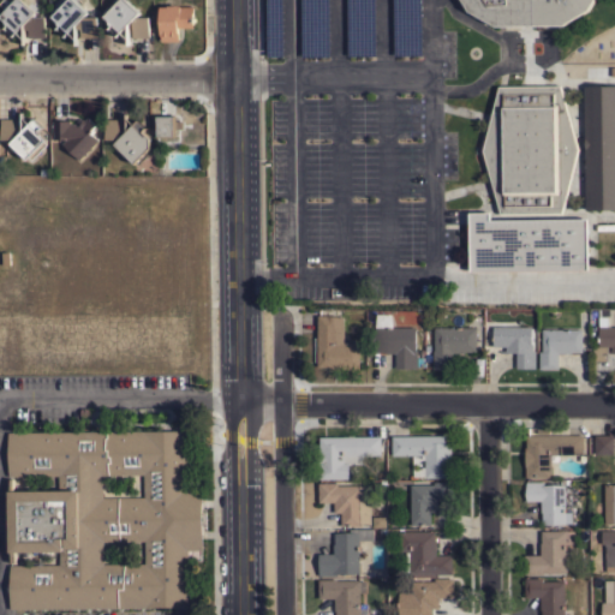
[(34,0),(43,10),(41,12),(45,12),(45,37),(28,37),(28,21),(12,36),(4,29),(9,24),(0,16),(1,13),(0,11),(4,7),(0,4),(0,1),(1,0),(34,0)]
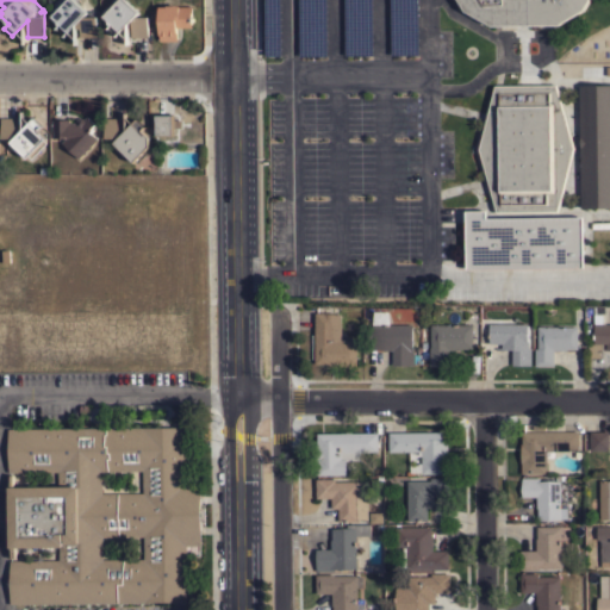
[(74,0),(87,12),(82,17),(95,16),(97,37),(80,37),(80,20),(64,36),(56,27),(60,25),(56,23),(57,22),(51,16),(54,13),(51,11),(55,6),(58,10),(63,4),(61,1),(62,0),(74,0)]
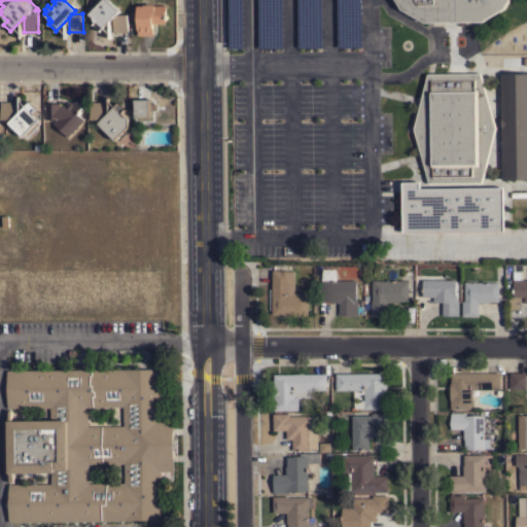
[(109,0),(119,10),(116,14),(128,14),(128,32),(113,32),(113,18),(103,27),(90,13),(91,12),(89,9),(93,5),(95,8),(100,3),(97,1),(98,0),(109,0)]
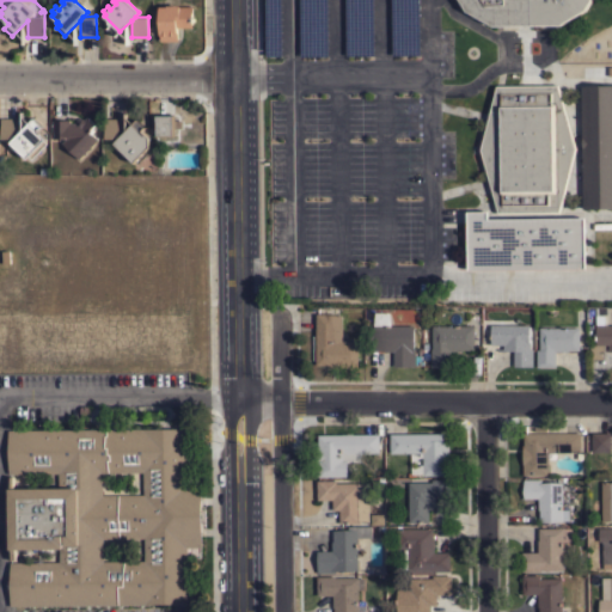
[(591,0),(586,10),(560,24),(491,25),(465,11),(458,0),(591,0)]
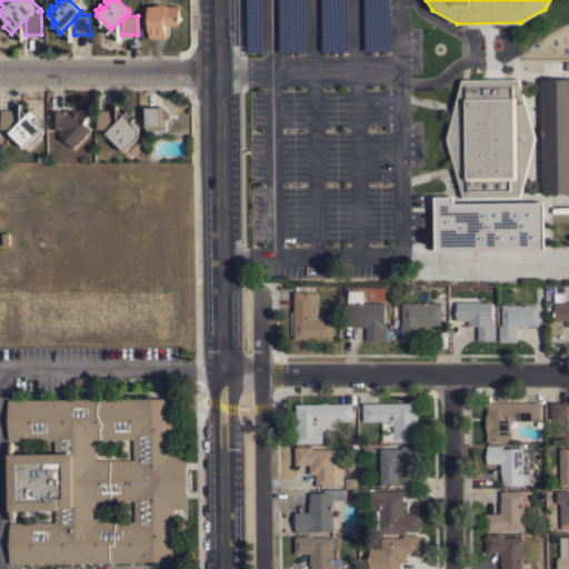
[(148,6),(155,6),(155,5),(168,5),(168,6),(179,6),(179,26),(165,26),(165,38),(149,38),(148,6)]
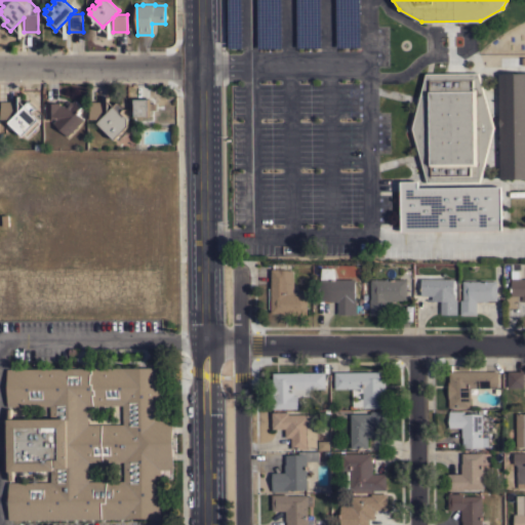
[(478,72),(494,127),(479,182),(427,183),(411,128),(425,73),(478,72)]
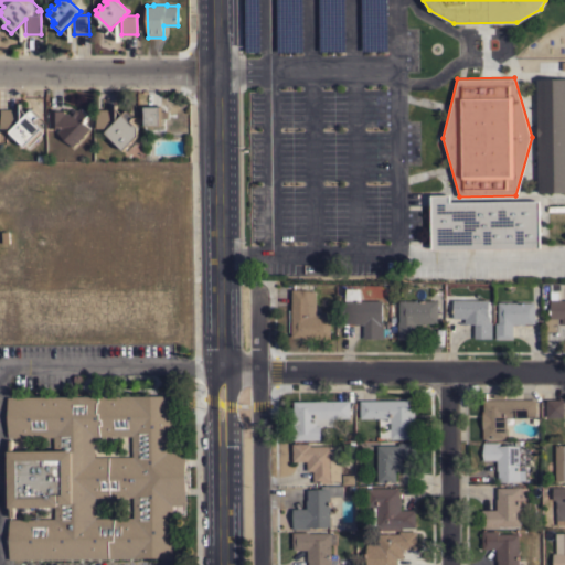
[(564,193),(537,193),(536,80),(564,78),(564,193)]
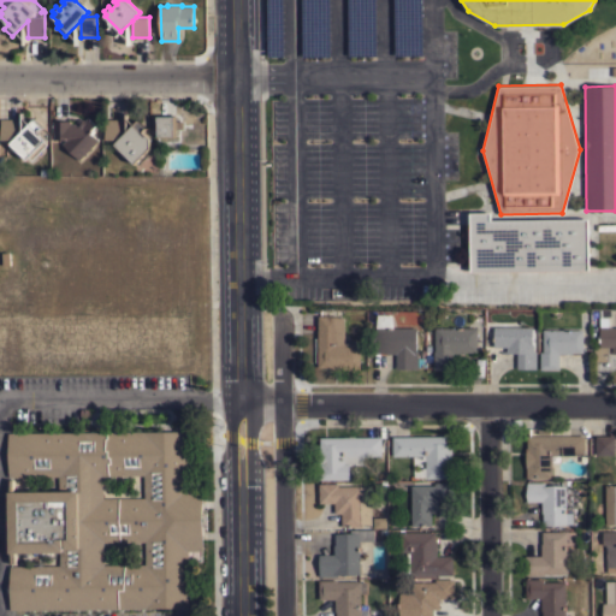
[(155,114),(175,114),(176,136),(157,137),(155,114)]
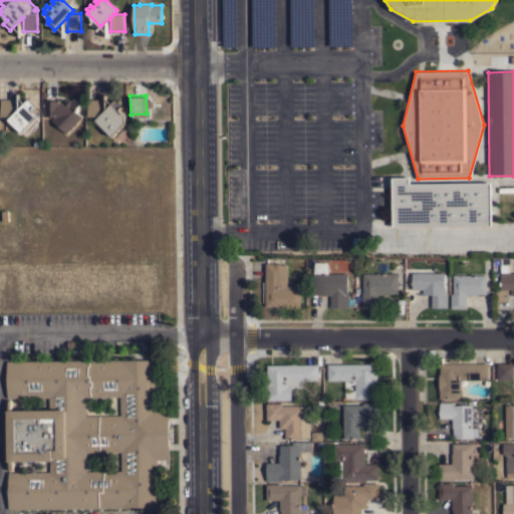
[(65,134),(52,119),(55,116),(44,116),(44,100),(58,100),(58,103),(63,102),(64,100),(68,99),(70,100),(73,97),(79,105),(75,109),(81,116),(65,134)]
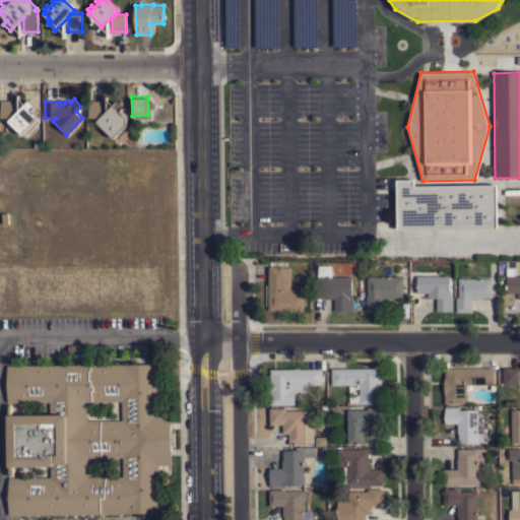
[(8,121),(12,117),(1,118),(0,101),(14,100),(15,114),(28,101),(36,108),(33,111),(39,118),(37,120),(40,122),(26,134),(24,132),(22,134),(8,121)]
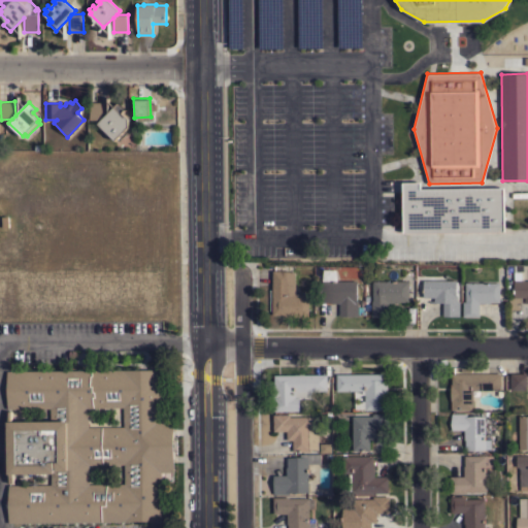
[(98,124),(102,119),(91,120),(90,102),(104,102),(105,117),(119,103),(125,109),(122,112),(128,119),(128,126),(131,129),(119,140),(117,138),(116,139),(98,124)]
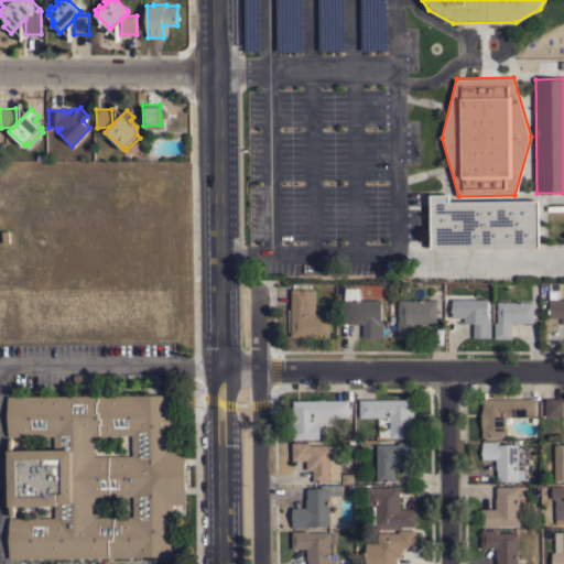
[(431,248),(430,195),(448,194),(449,202),(539,199),(539,247),(431,248)]
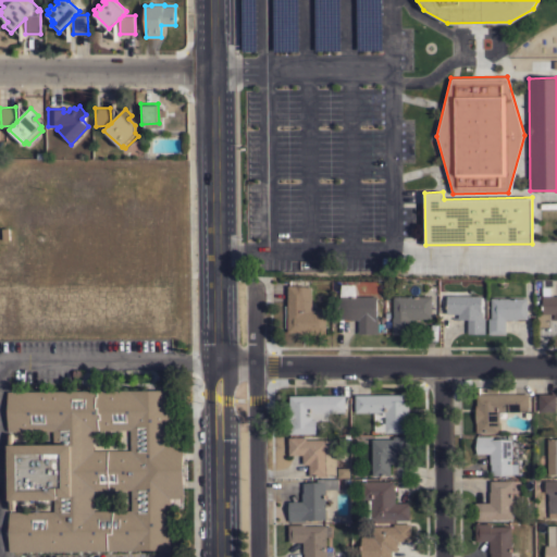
[(556,295),(556,319),(554,319),(552,319),(552,318),(554,318),(554,313),(551,313),(551,326),(536,326),(537,311),(542,311),(542,280),(553,280),(553,295),(556,295)]
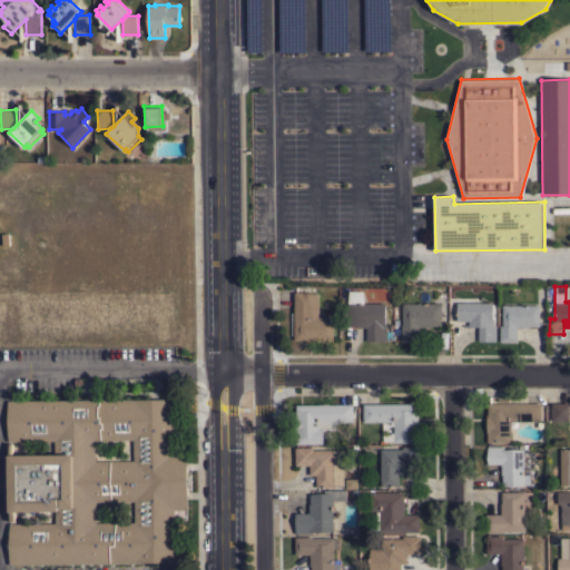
[(347,303),(349,303),(349,291),(363,291),(363,303),(385,303),(385,324),(393,324),(394,340),(387,340),(387,341),(366,341),(366,327),(357,327),(357,326),(347,326),(347,303)]
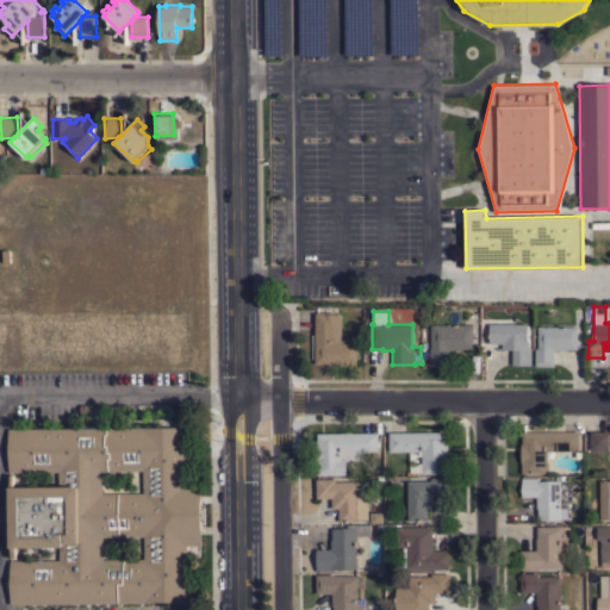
[(315,312),(324,312),(324,313),(341,313),(341,340),(356,340),(356,365),(327,365),(327,363),(315,363),(315,312)]
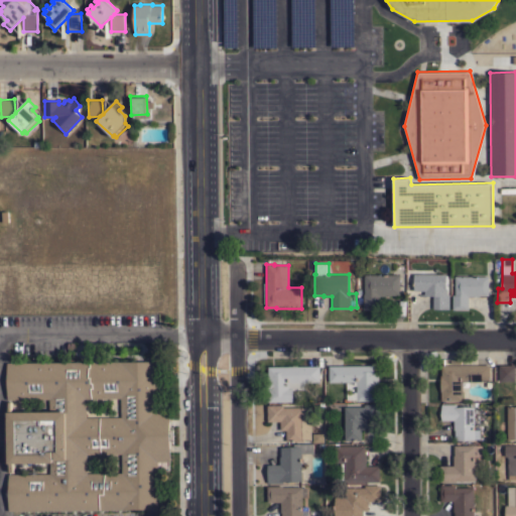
[(421,273),(421,270),(426,270),(426,273),(445,273),(445,288),(450,288),(450,293),(446,293),(446,294),(448,294),(448,308),(433,308),(433,295),(419,295),(419,293),(424,293),(424,290),(413,290),(413,273),(421,273)]
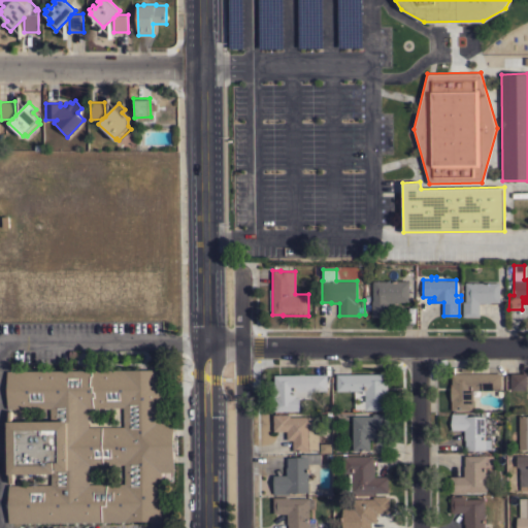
[(408,281),(408,301),(398,301),(398,302),(388,302),(388,317),(371,317),(371,300),(372,300),(372,281),(408,281)]
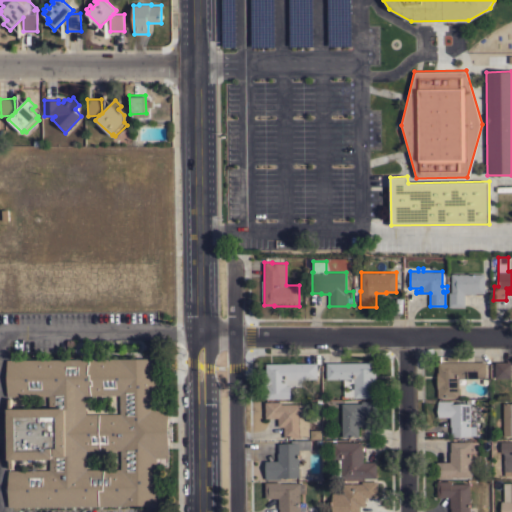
[(484,293),(475,292),(475,294),(464,294),(464,306),(449,306),(449,292),(451,292),(451,273),(484,274),(484,293)]
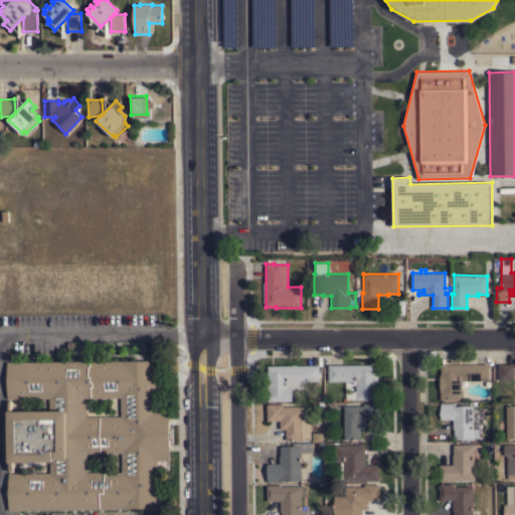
[(156,360),(156,407),(169,407),(169,460),(157,460),(157,508),(7,510),(7,473),(48,473),(48,461),(13,462),(13,471),(9,471),(9,462),(8,462),(7,410),(8,410),(8,400),(10,400),(10,410),(48,410),(47,398),(7,398),(6,361),(156,360)]
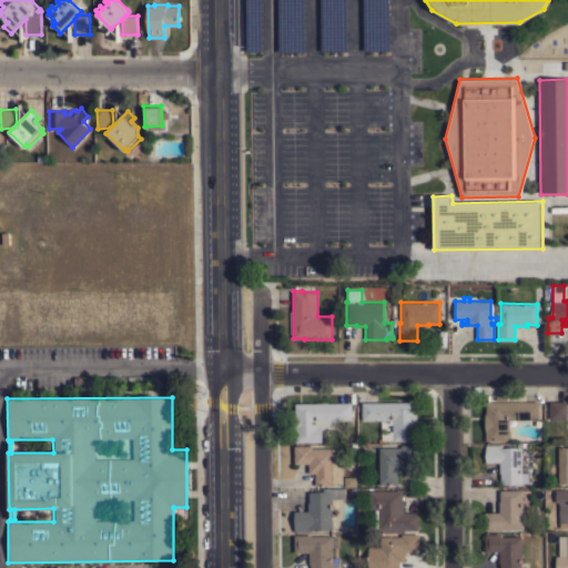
[(415,402),(415,413),(416,413),(416,440),(393,440),(393,439),(392,439),(392,443),(381,443),(381,438),(382,438),(382,421),(362,421),(362,403),(415,402)]
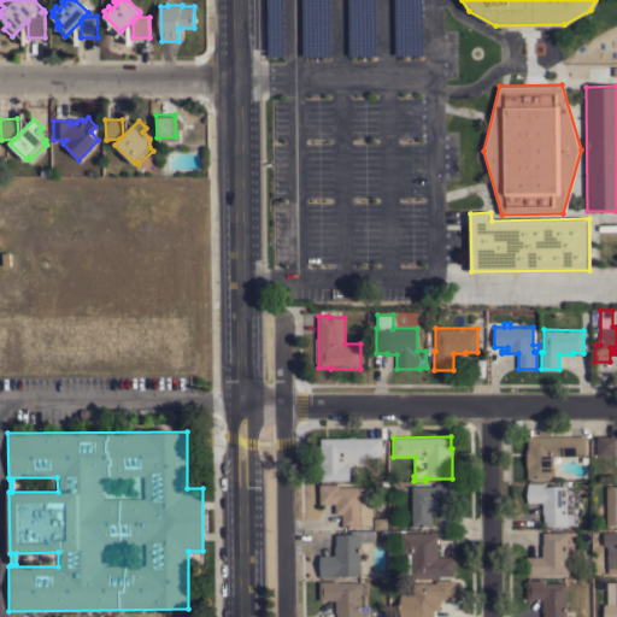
[(585,436),(585,456),(559,456),(559,462),(552,462),(552,479),(527,479),(527,448),(528,448),(528,436),(585,436)]
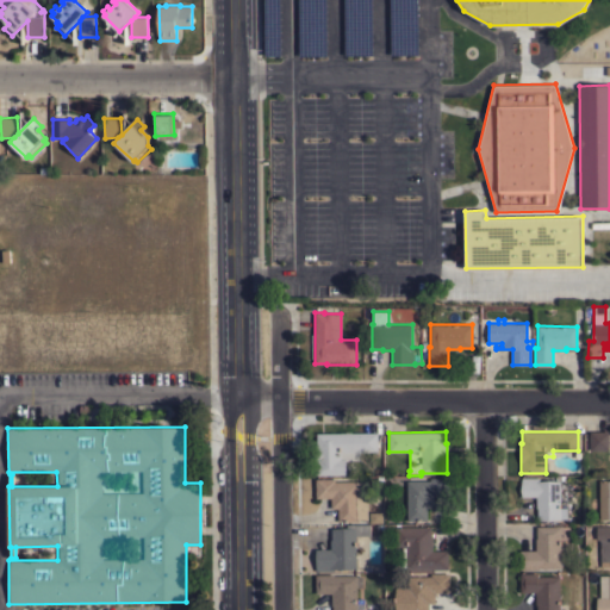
[(609,431),(609,449),(590,450),(590,431),(609,431)]
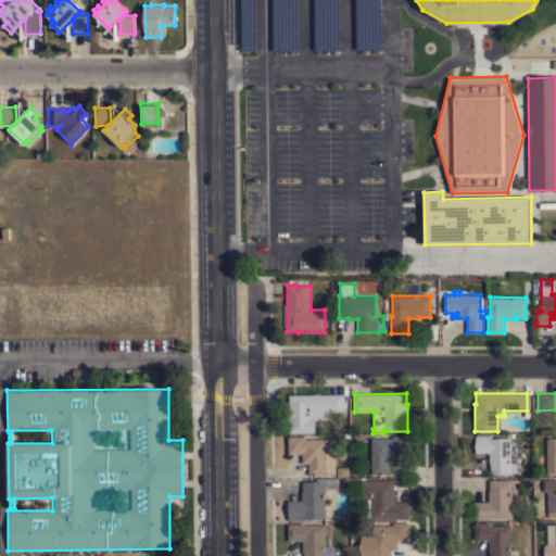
[(344,394),(344,412),(328,412),(328,414),(327,414),(327,419),(315,419),(315,432),(288,432),(288,407),(289,407),(289,394),(344,394)]
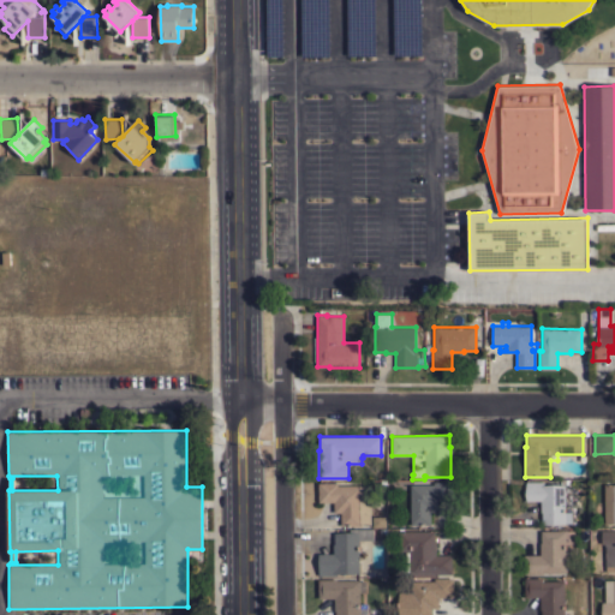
[(565,512),(572,511),(572,523),(565,523),(565,524),(542,524),(542,512),(541,512),(541,500),(526,501),(525,482),(543,481),(543,484),(565,484),(565,512)]
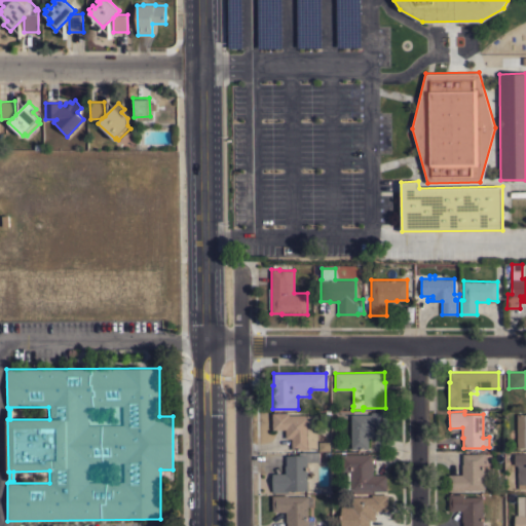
[(316,415),(316,449),(309,449),(292,449),(292,438),(286,438),(286,428),(272,429),(272,413),(289,412),(289,415),(316,415)]
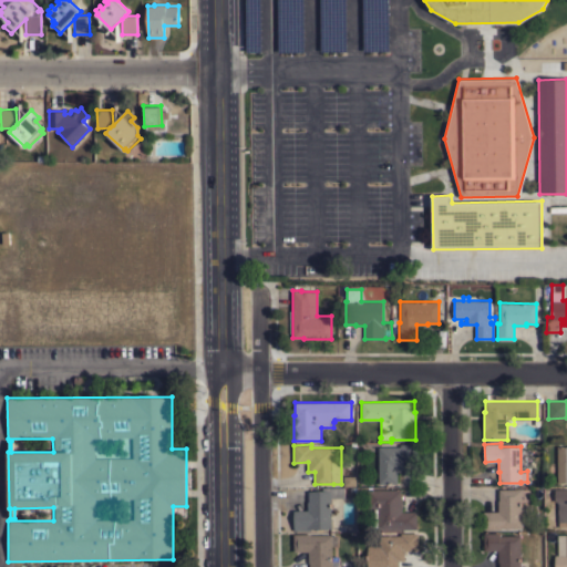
[(379,446),(400,446),(400,444),(416,444),(418,461),(403,461),(403,471),(397,471),(397,484),(379,484),(379,446)]
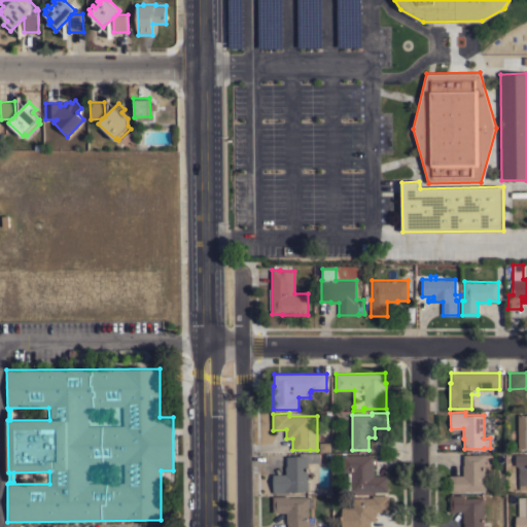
[(518,415),(526,415),(526,448),(518,448),(518,415)]
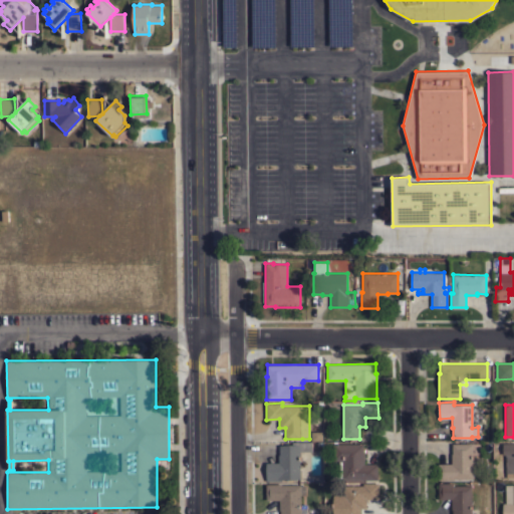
[(312,451),(300,451),(300,479),(281,479),(281,481),(266,481),(266,463),(278,462),(278,455),(279,455),(279,445),(292,445),(292,442),(312,441),(312,451)]
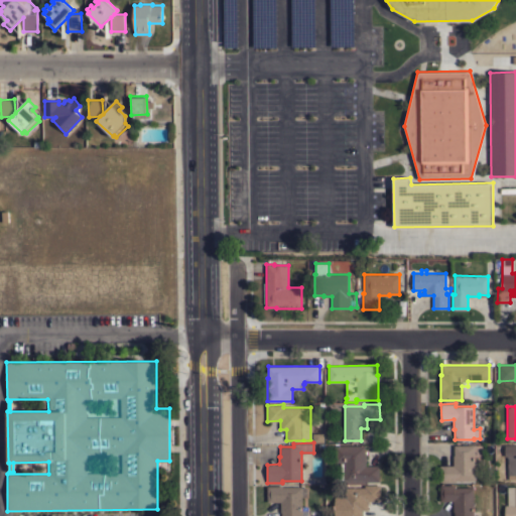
[(475,481),(456,481),(456,482),(439,482),(439,466),(453,466),(453,456),(454,456),(454,444),(474,444),(475,481)]
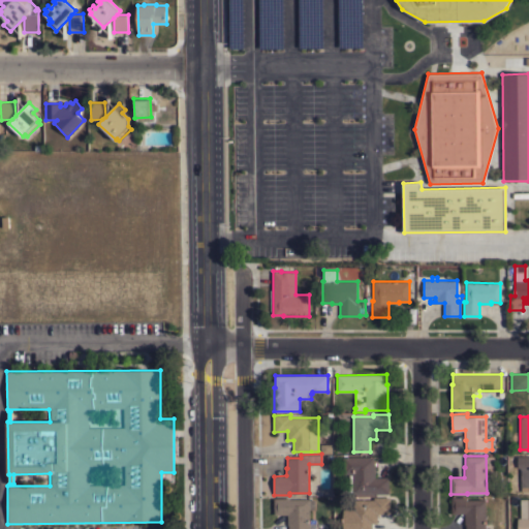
[(528,456),(528,487),(528,491),(521,491),(521,467),(518,467),(517,456),(528,456)]
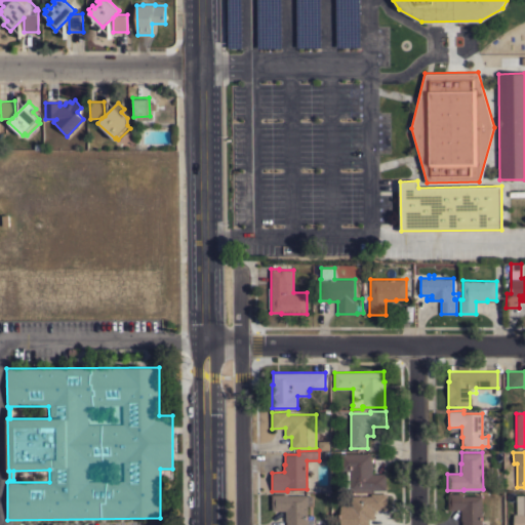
[(386,490),(370,490),(370,492),(353,492),(353,488),(351,489),(351,487),(347,487),(346,471),(340,471),(340,453),(371,453),(371,463),(372,463),(372,474),(386,474),(386,490)]
